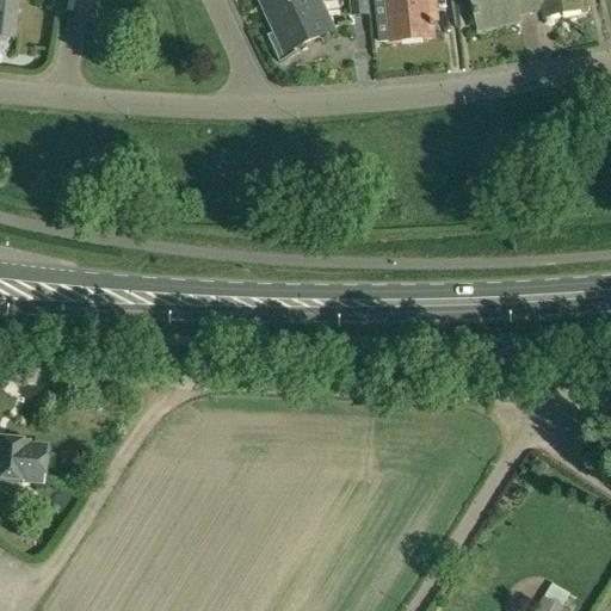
[(0,0),(0,32),(14,35),(18,0),(0,0)]
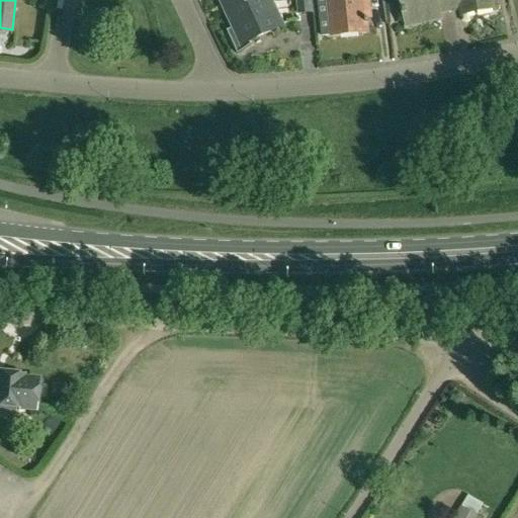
[(219,0),(225,11),(250,0),(219,0)]
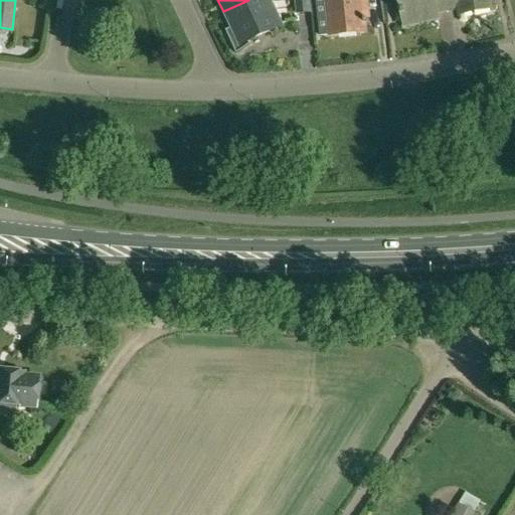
[(270,0),(248,0),(223,11),(231,27),(224,30),(235,54),(248,45),(246,40),(282,25),(270,0)]
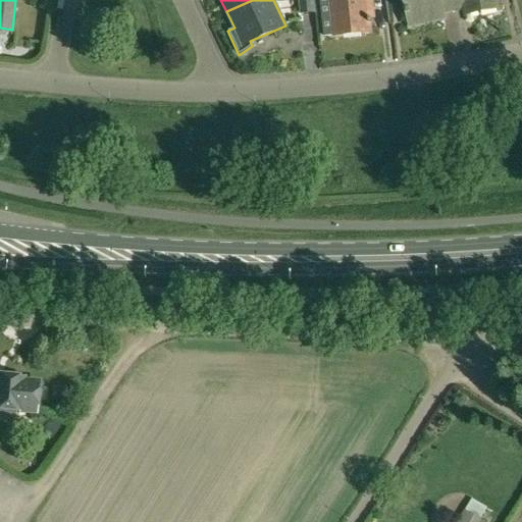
[(298,0),(300,14),(315,13),(313,0),(298,0)]
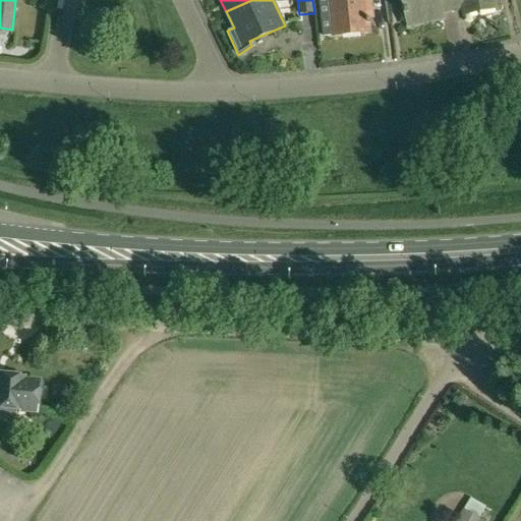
[(329,0),(329,3),(320,3),(323,36),(370,32),(366,0),(329,0)]
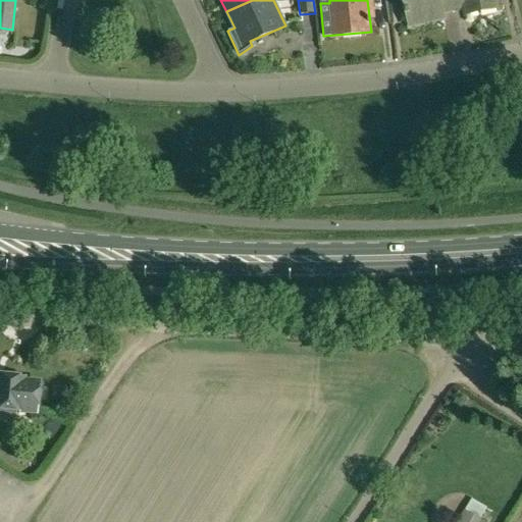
[(453,11),(450,0),(404,0),(409,27),(444,19),(442,13),(453,11)]
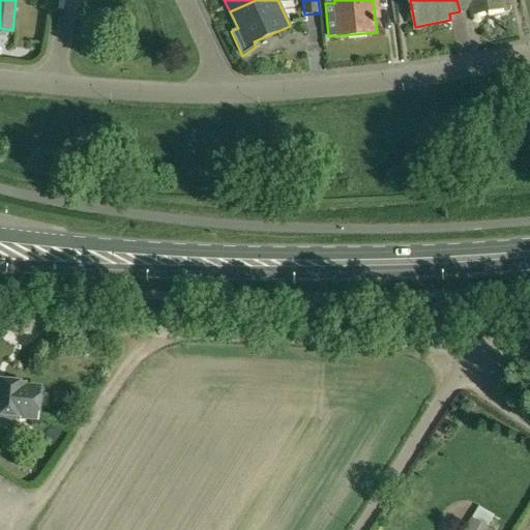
[(457,0),(460,11),(471,9),(472,16),(506,8),(504,0),(457,0)]
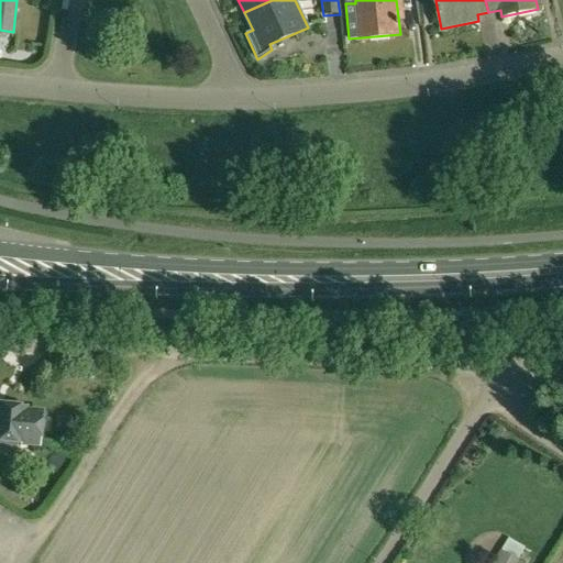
[(0,450),(11,451),(12,440),(23,441),(23,444),(39,445),(41,412),(23,411),(24,407),(0,404),(0,450)]
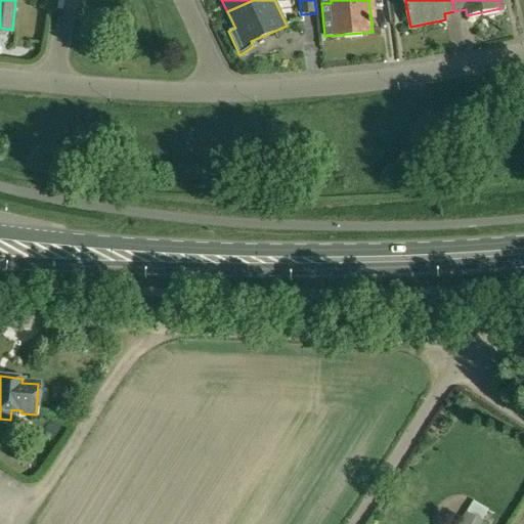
[(459,523),(481,523),(483,522),(466,512),(459,523)]
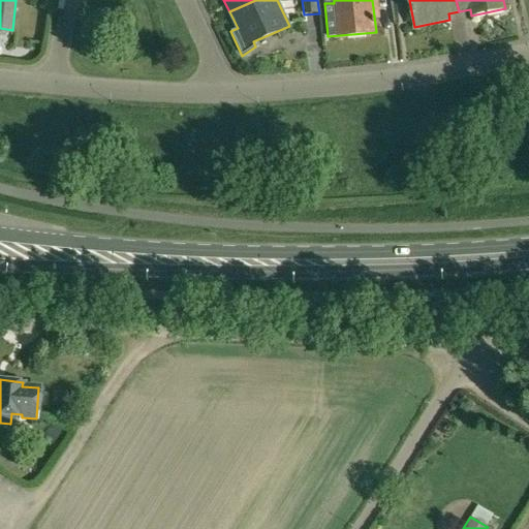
All buildings are outlined.
